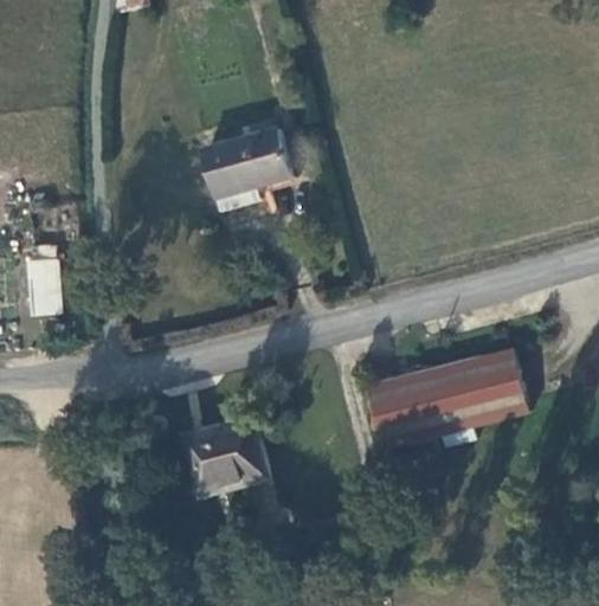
[(141,0),(113,0),(109,17),(143,12),(141,0)]
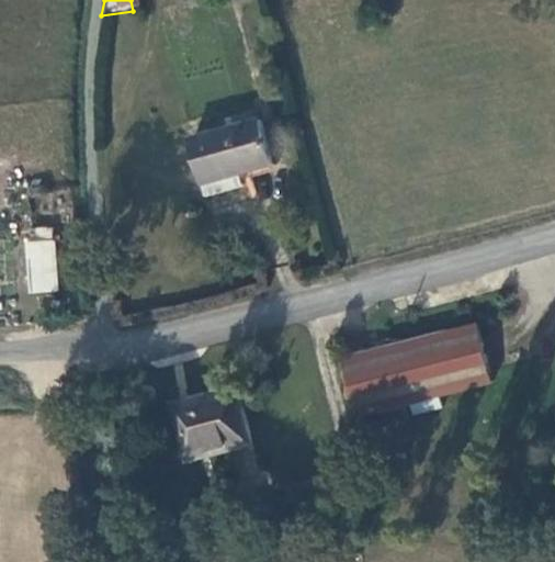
[(269,172),(256,128),(187,148),(199,192),(218,187),(221,193),(237,189),(236,182),(269,172)]
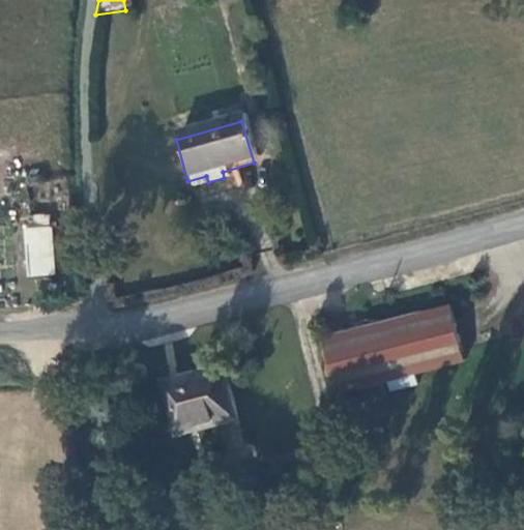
[(50,213),(27,215),(31,276),(55,274),(50,213)]
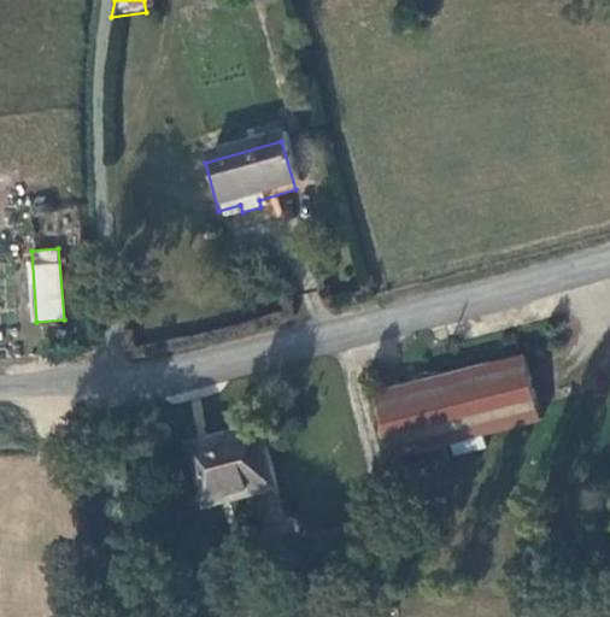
[(517,353),(371,389),(388,454),(445,441),(475,433),(533,418),(517,353)]
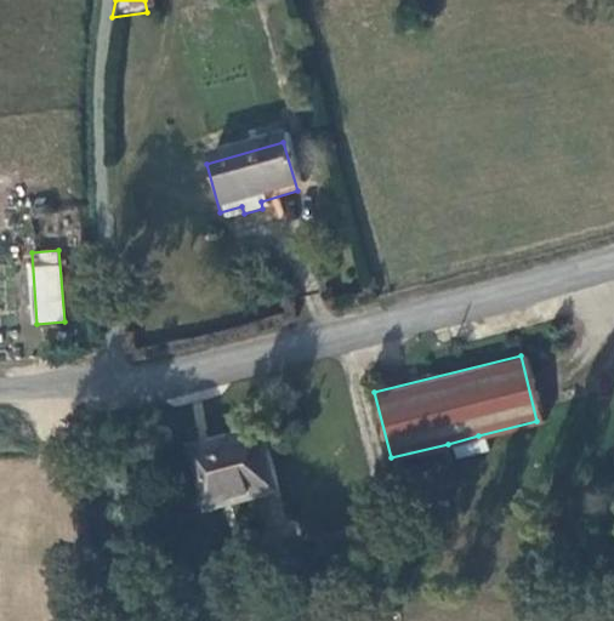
[(256,423),(185,440),(199,497),(244,486),(245,495),(272,488),(256,423)]
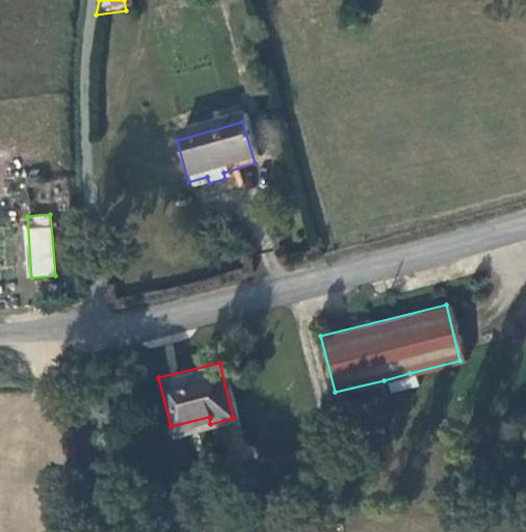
[(387,391),(413,384),(410,373),(384,380),(387,391)]
